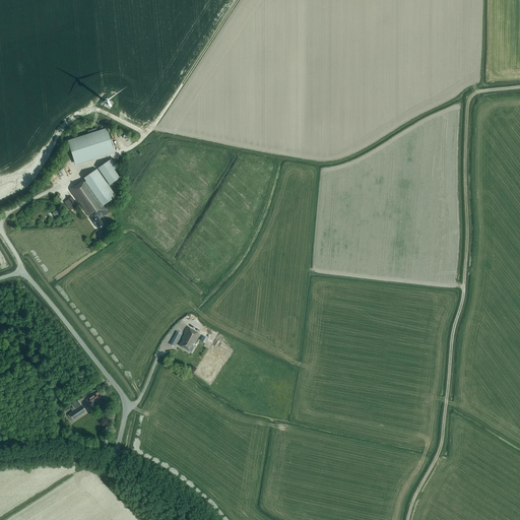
[(108,130),(68,143),(74,163),(114,150),(108,130)]
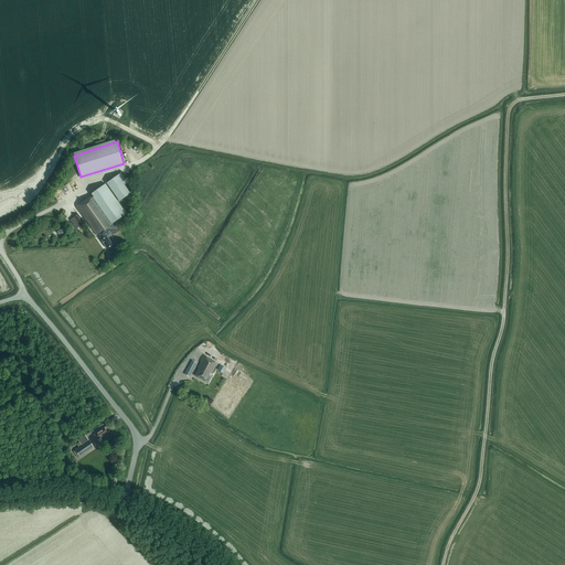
[(126,149),(125,150),(125,151),(124,152),(124,153),(124,155),(124,156),(125,157),(125,158),(126,159),(126,160),(127,160),(128,161),(129,161),(130,161),(131,161),(132,161),(134,161),(135,161),(136,160),(137,159),(137,158),(138,157),(138,156),(138,155),(138,153),(138,152),(138,151),(137,150),(137,149),(136,149),(135,148),(134,148),(132,148),(131,147),(130,147),(129,148),(128,148),(127,149),(126,149)]
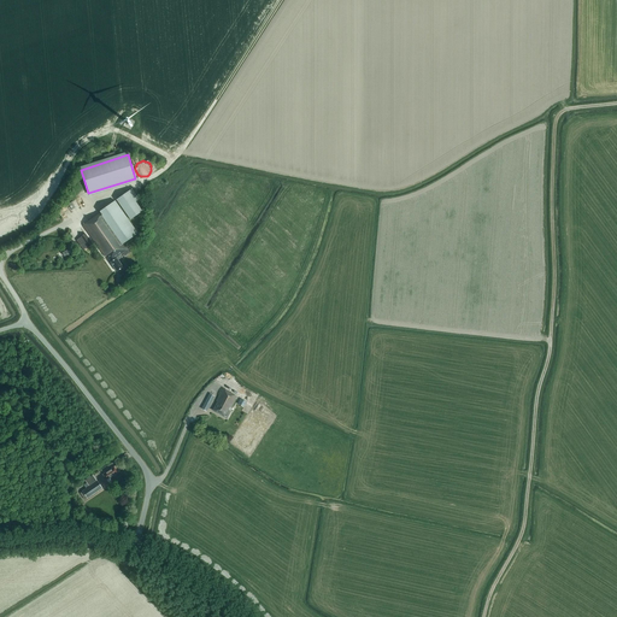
[(130,219),(142,211),(135,201),(137,200),(131,189),(117,200),(130,219)]
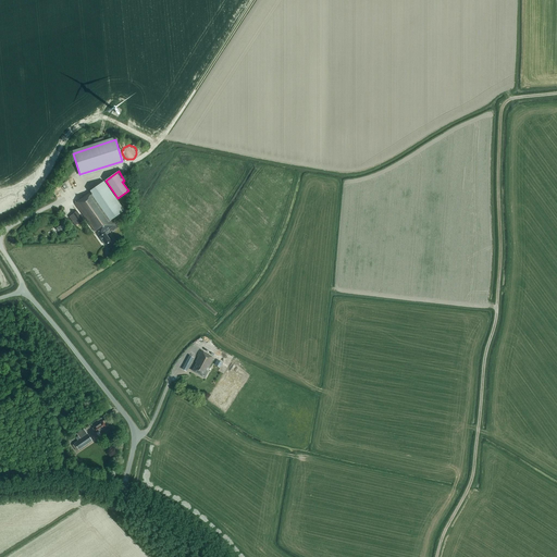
[(124,211),(104,182),(90,192),(91,193),(75,203),(95,232),(96,232),(100,237),(106,246),(111,242),(104,233),(115,225),(111,220),(124,211)]
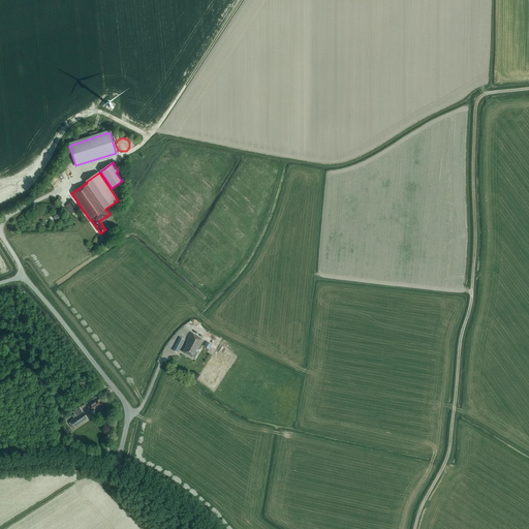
[(71,214),(75,212),(80,209),(73,200),(69,204),(66,207),(71,214)]
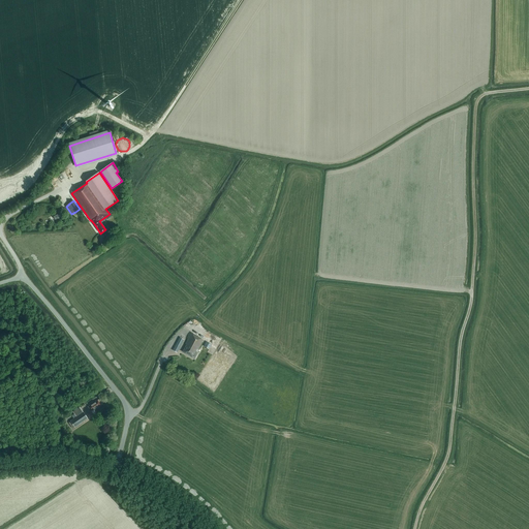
[(197,352),(195,351),(197,348),(198,349),(204,340),(191,334),(186,344),(183,352),(192,358),(193,356),(195,358),(197,352)]
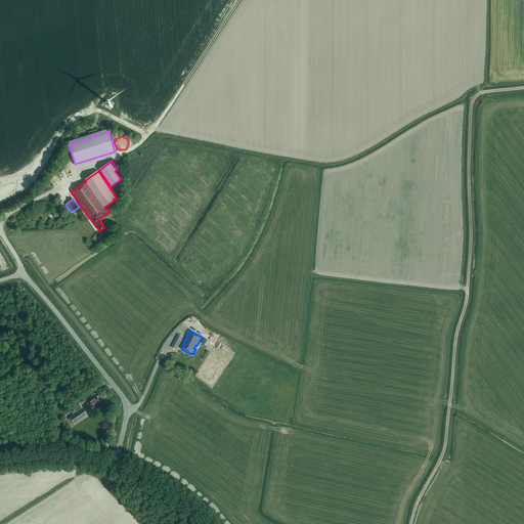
[(172,343),(170,346),(175,349),(182,337),(178,335),(173,343),(172,343)]
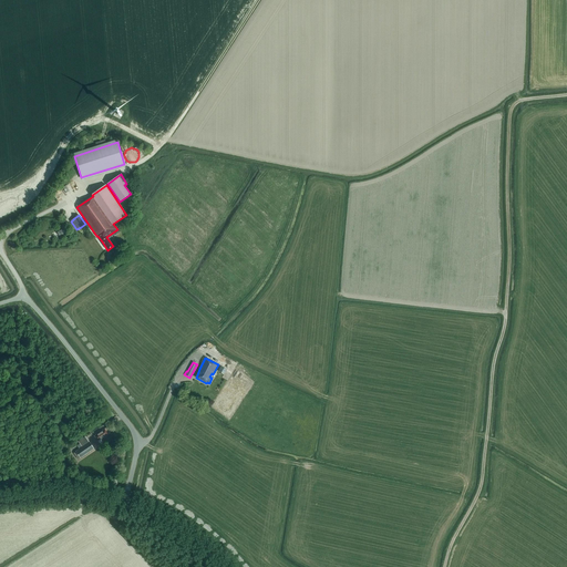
[(94,436),(98,441),(99,441),(99,442),(100,443),(101,443),(102,443),(107,439),(105,436),(111,432),(107,428),(94,436)]
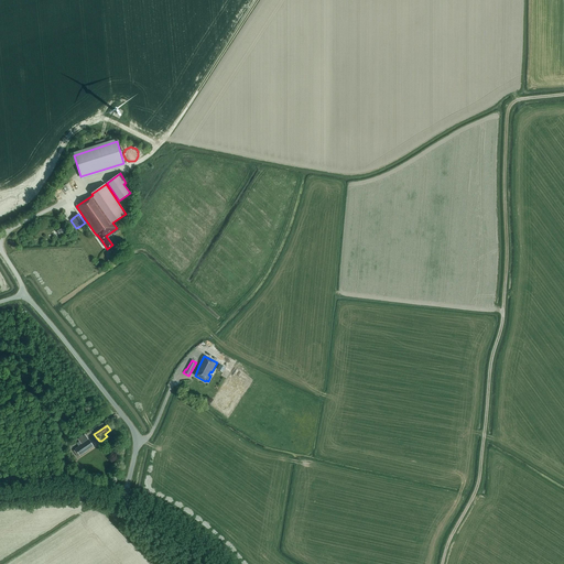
[(77,457),(94,446),(89,440),(88,440),(85,434),(78,440),(79,442),(76,444),(74,448),(75,449),(73,451),(77,457)]
